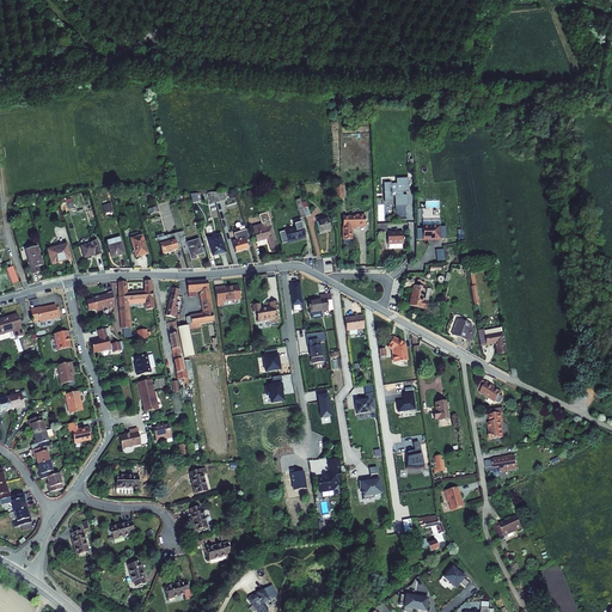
[(391,183),(384,184),(385,201),(392,201),(392,197),(395,196),(395,206),(405,206),(408,206),(407,195),(401,195),(401,193),(409,193),(409,179),(397,179),(397,184),(391,184),(391,183)]
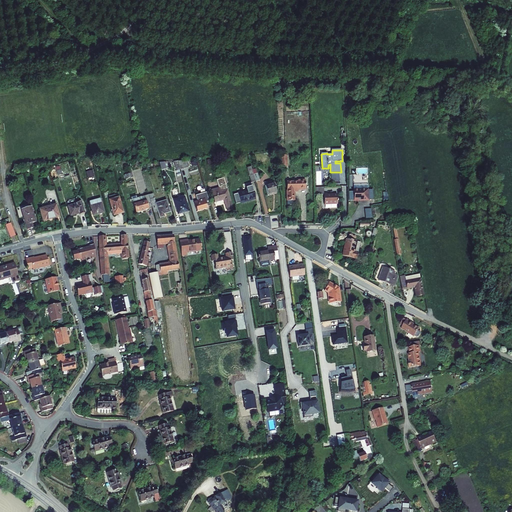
[(182,157),(184,166),(193,163),(191,157),(182,157)]
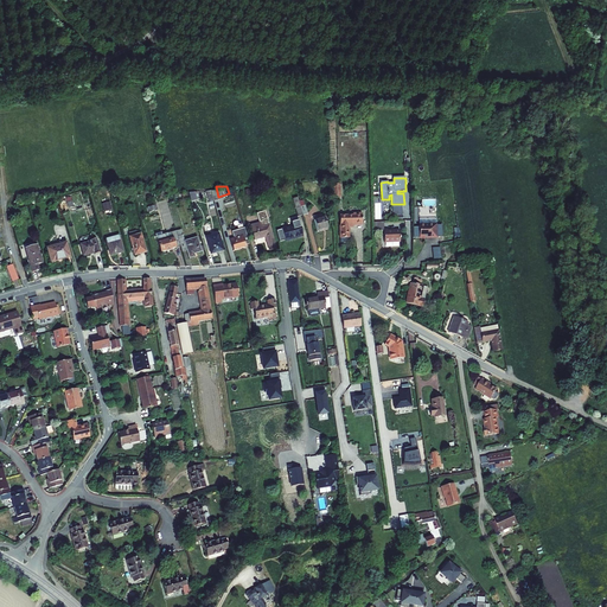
[(293,199),(298,216),(302,215),(300,205),(298,198),(293,199)]
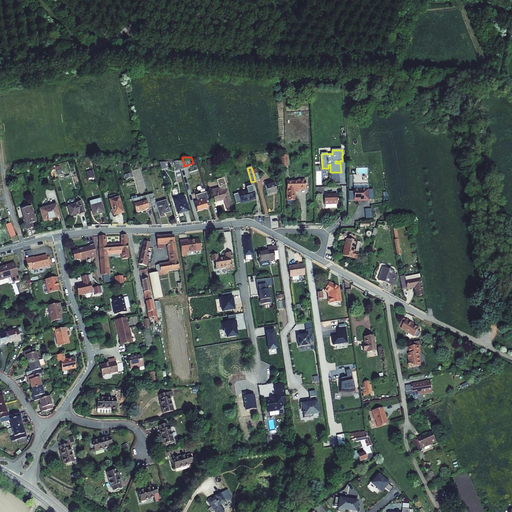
[(339,172),(330,172),(331,184),(339,184),(339,172)]
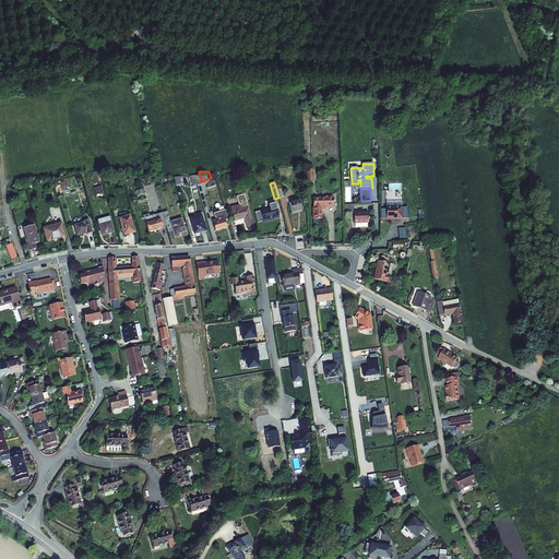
[(316,197),(317,216),(324,216),(324,207),(329,207),(329,204),(336,204),(336,194),(326,194),(326,197),(316,197)]
